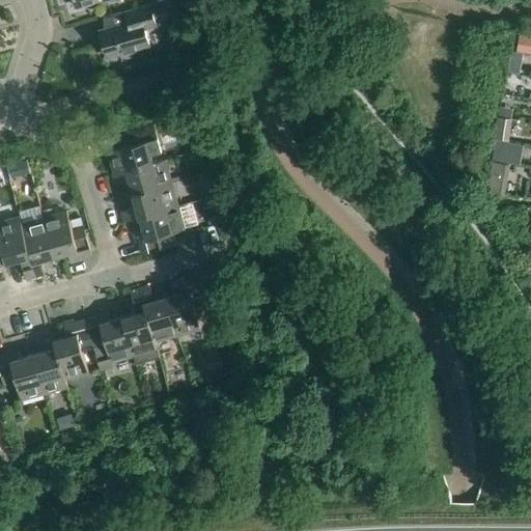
[(124,11),(128,23),(100,31),(107,57),(119,53),(121,62),(134,58),(132,50),(148,45),(143,28),(156,25),(154,18),(169,14),(166,1),(150,5),(149,4),(124,11)]
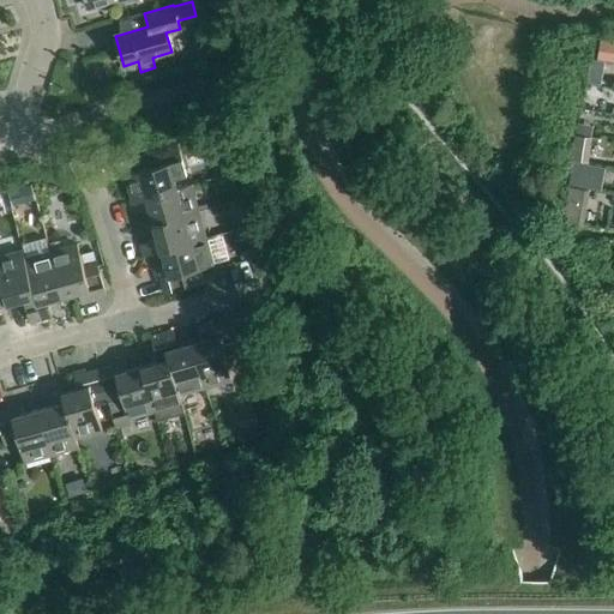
[(613,62),(613,43),(601,42),(597,60),(613,62)]
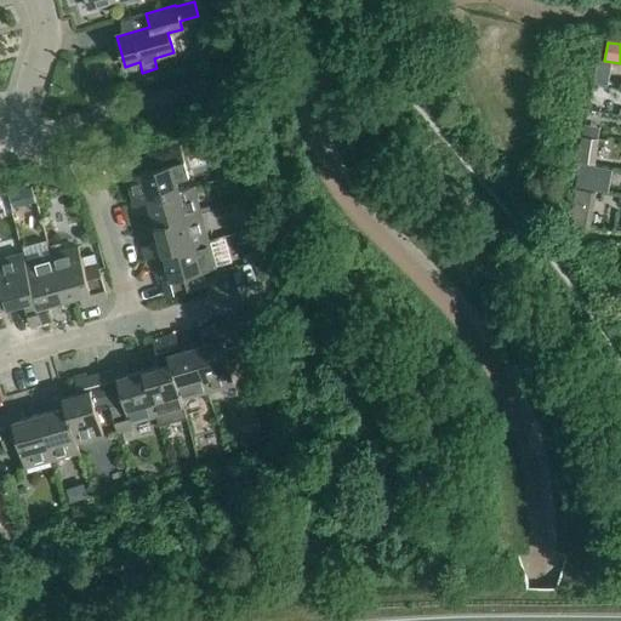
[(125,177),(134,204),(178,192),(178,191),(176,182),(189,178),(180,144),(147,154),(152,170),(125,177)]
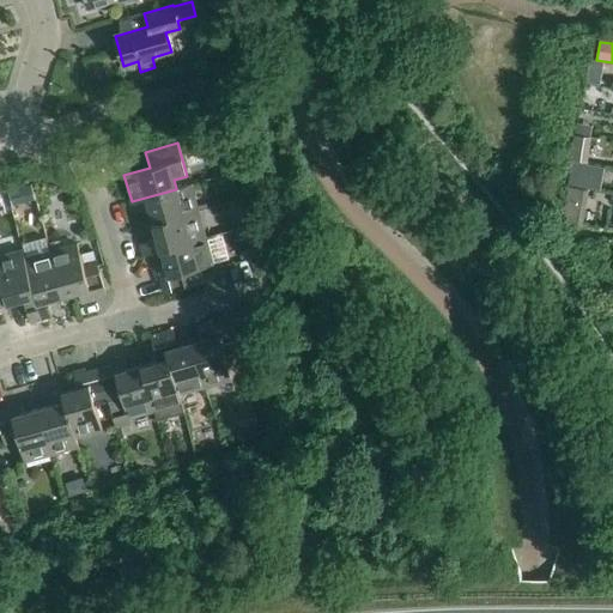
[(574,161),(570,186),(584,188),(589,164),(574,161)]
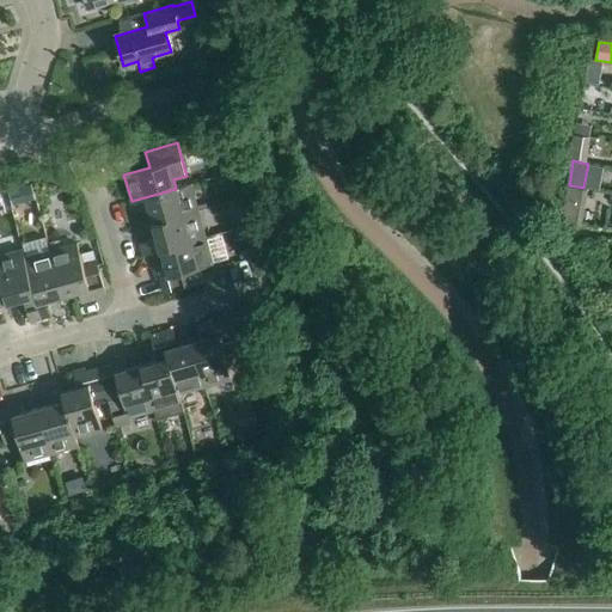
[(148,208),(153,224),(199,212),(190,184),(176,188),(176,189),(132,201),(129,201),(133,213),(148,208)]
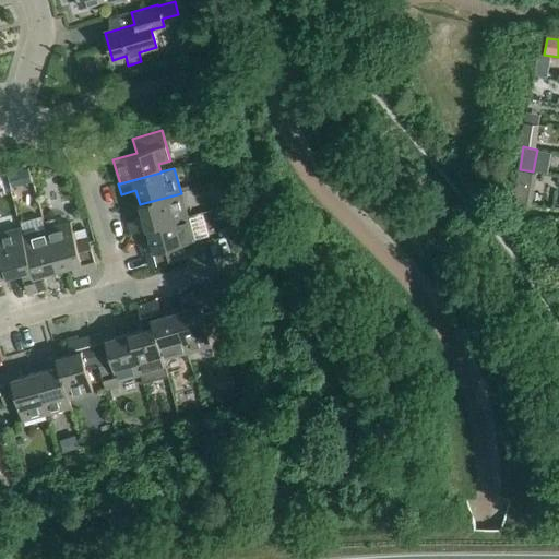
[(528,191),(530,178),(519,176),(516,190),(528,191)]
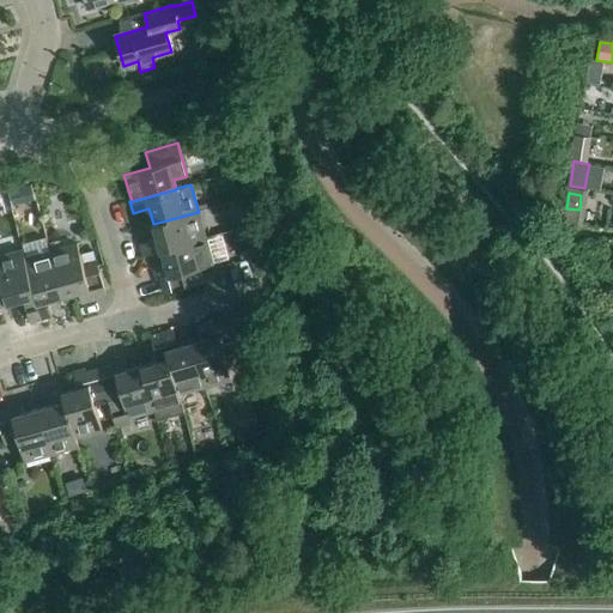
[(144,256),(161,252),(161,250),(206,238),(199,212),(153,224),(157,240),(140,244),(144,256)]
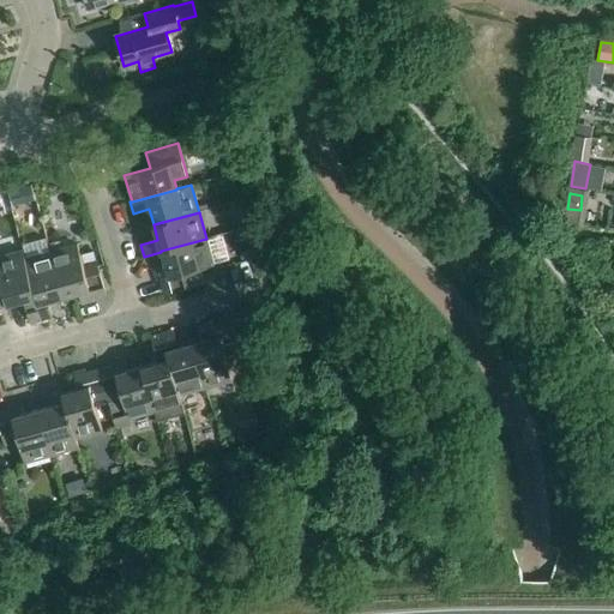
[(161,251),(161,252),(164,266),(154,269),(157,281),(160,280),(164,294),(197,284),(192,271),(214,265),(206,239),(161,251)]
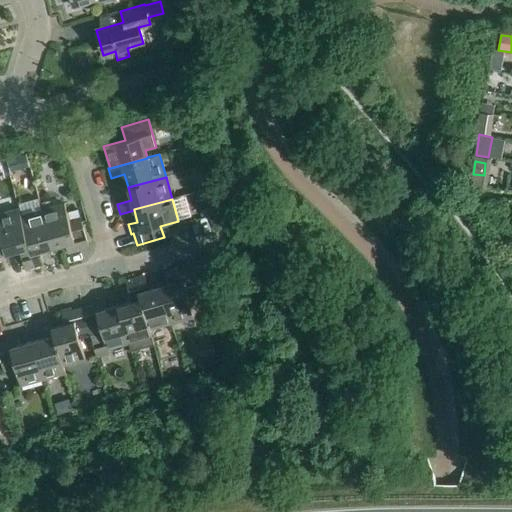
[(64,204),(41,210),(52,248),(65,244),(67,254),(77,251),(76,248),(88,245),(81,218),(69,221),(64,204)]
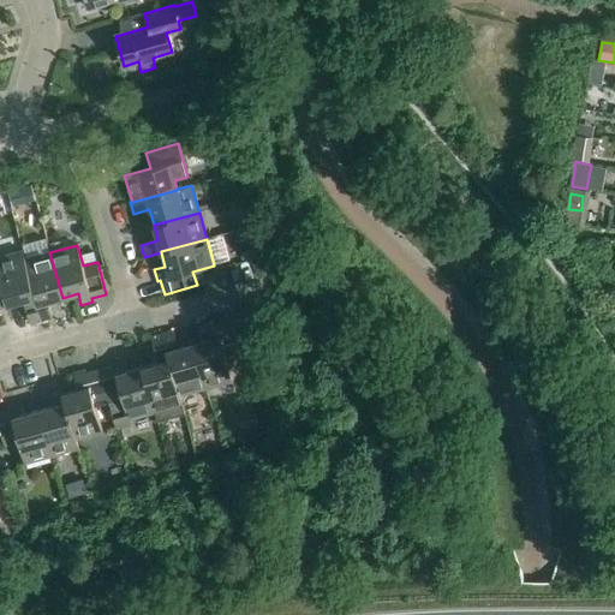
[(0,256),(0,279),(7,304),(23,299),(30,324),(41,321),(24,260),(22,251),(0,256)]
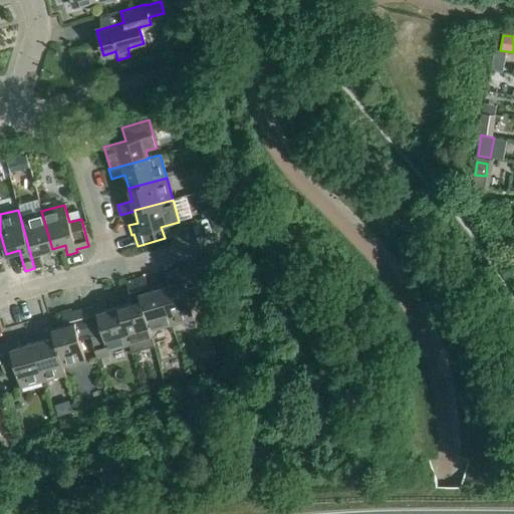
[(41,211),(20,217),(34,268),(43,265),(40,252),(52,249),(41,211)]
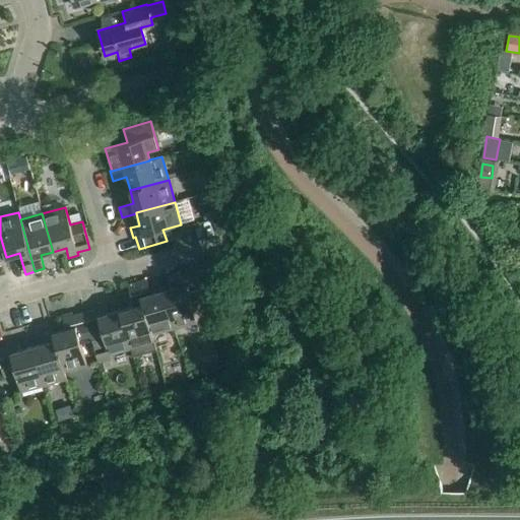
[(176,286),(163,290),(174,328),(196,322),(191,301),(202,298),(194,270),(183,273),(182,270),(172,273),(176,286)]
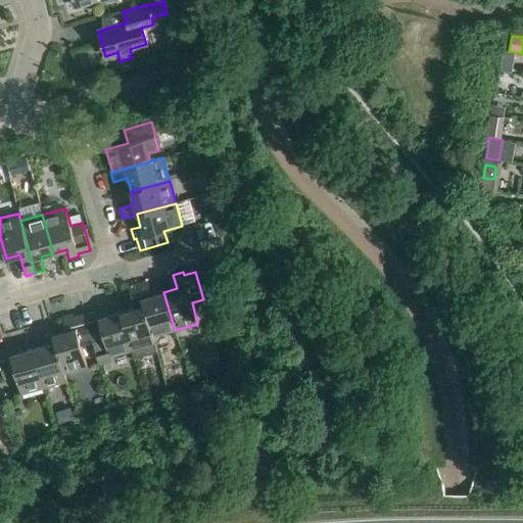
[(147,282),(138,285),(152,337),(153,336),(175,330),(163,292),(151,295),(147,282)]
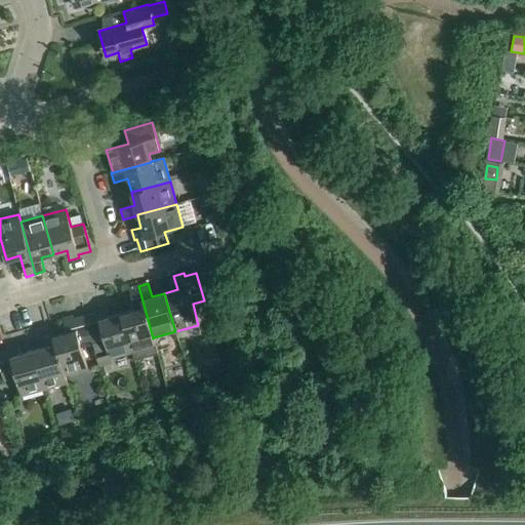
[(134,310),(121,314),(132,352),(134,360),(158,354),(154,337),(153,338),(138,286),(128,288),(134,310)]
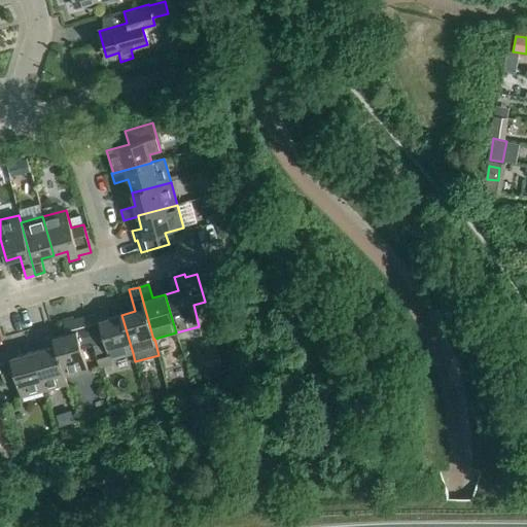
[(97,314),(84,317),(93,345),(94,345),(100,370),(112,365),(110,359),(133,353),(121,315),(109,318),(106,308),(97,311),(97,314)]
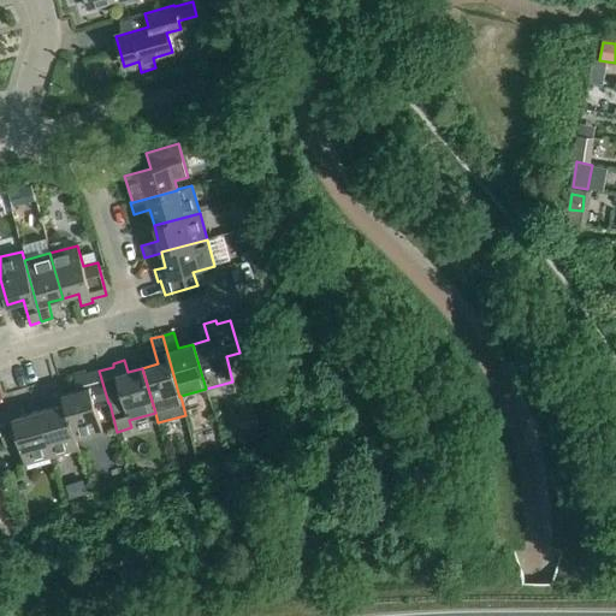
[(77,391),(63,395),(76,440),(102,432),(95,407),(108,403),(99,371),(86,374),(84,372),(73,374),(77,391)]
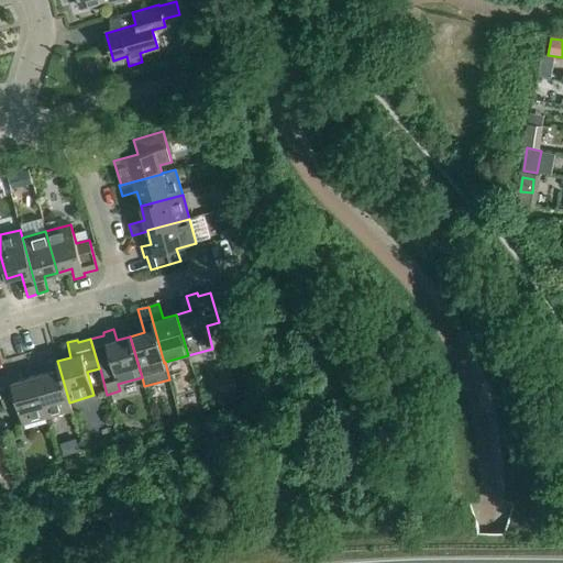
[(220,353),(222,363),(232,361),(230,351),(220,353)]
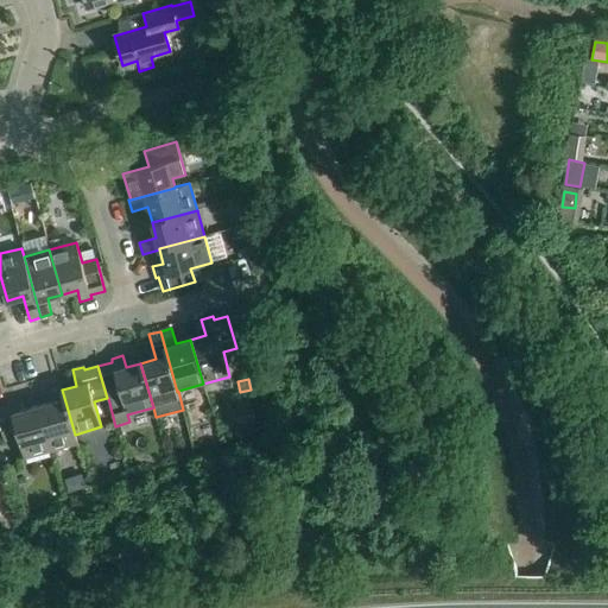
[(75,435),(62,390),(61,382),(49,386),(52,401),(37,406),(50,450),(46,451),(50,462),(57,460),(55,449),(77,443),(75,435)]
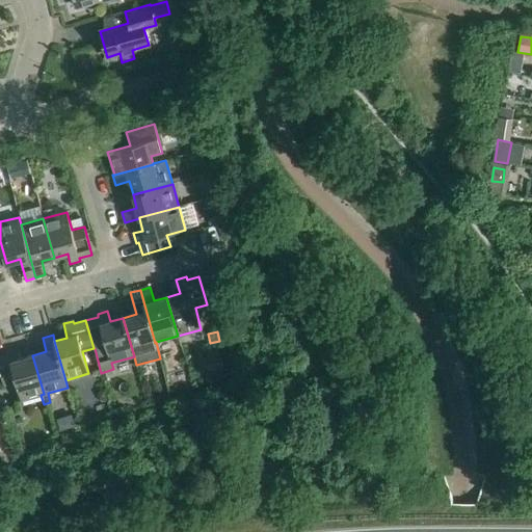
[(44,394),(32,355),(20,358),(18,349),(7,351),(8,354),(0,356),(0,372),(4,386),(16,382),(21,401),(41,395),(44,394)]
